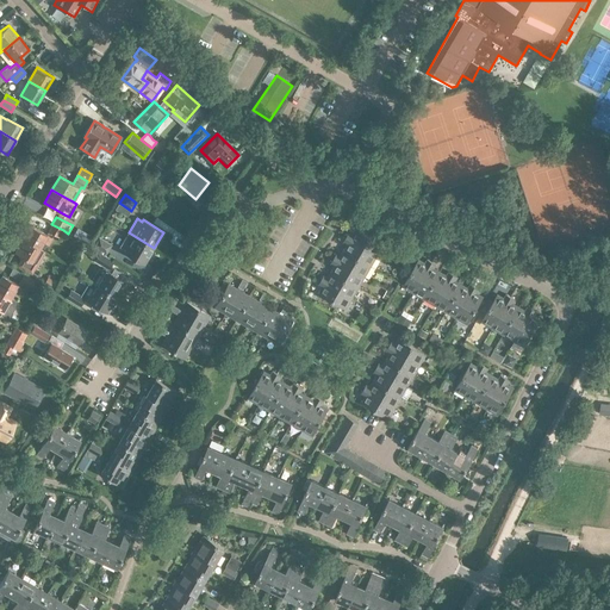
[(51,224),(48,231),(58,237),(63,230),(51,224)]
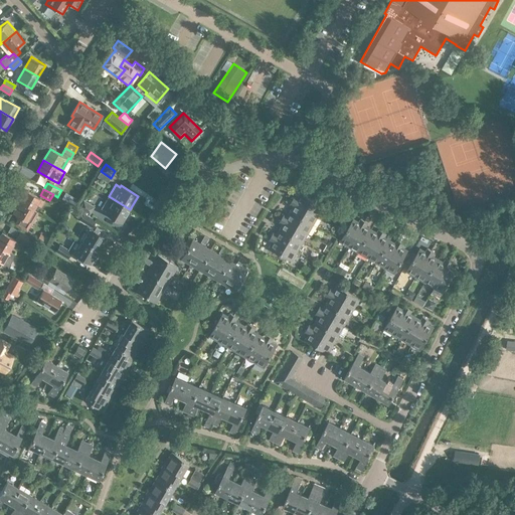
[(44,201),(40,198),(25,190),(19,201),(34,209),(37,204),(41,207),(44,201)]
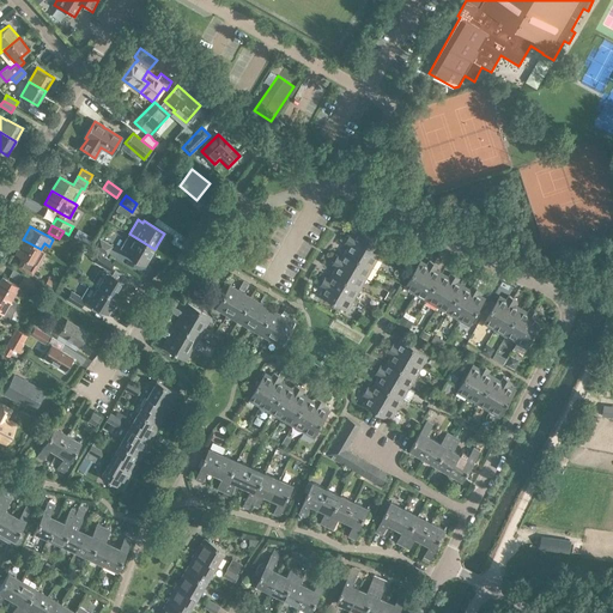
[(378,255),(384,244),(358,229),(354,236),(350,234),(347,238),(378,255)]
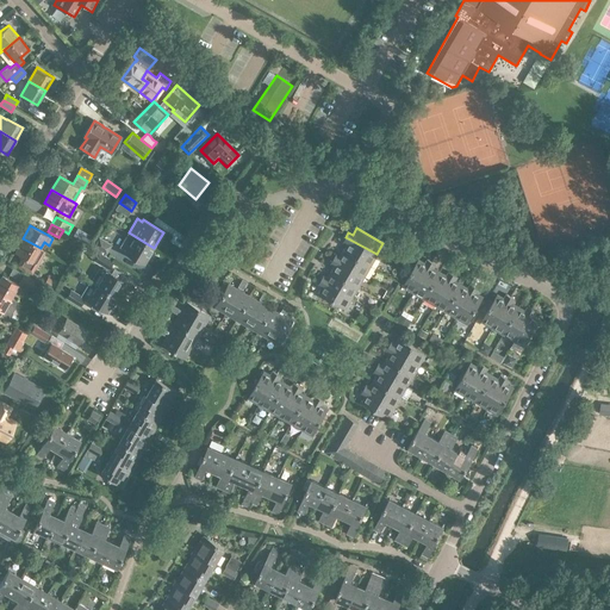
[(154,248),(129,232),(119,247),(125,250),(124,251),(144,263),(154,248)]
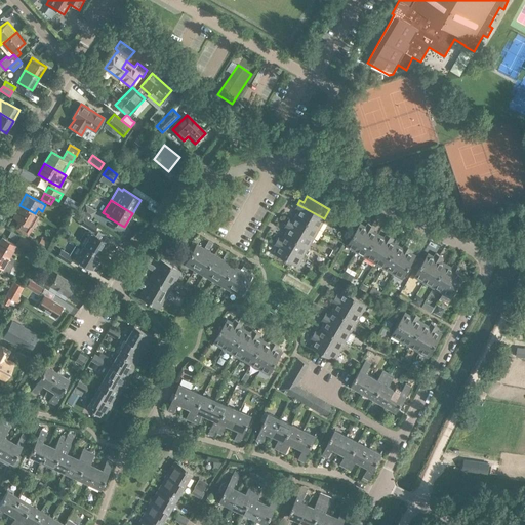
[(95,210),(85,204),(81,211),(91,217),(95,210)]
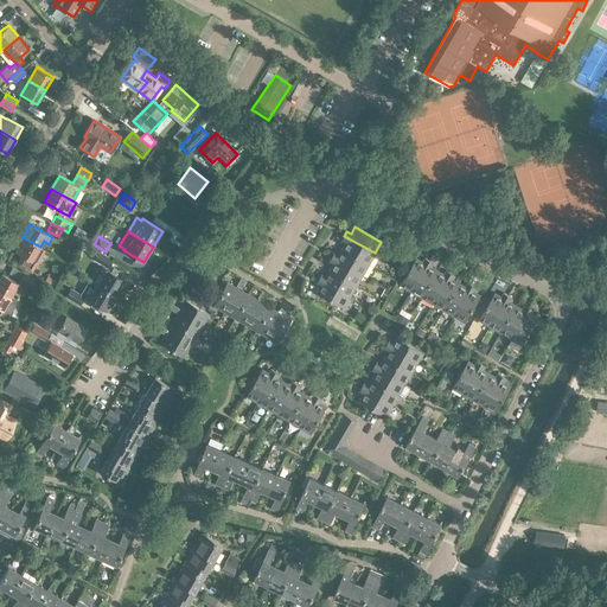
[(346,242),(343,249),(369,263),(375,253),(344,236),(342,240),(346,242)]
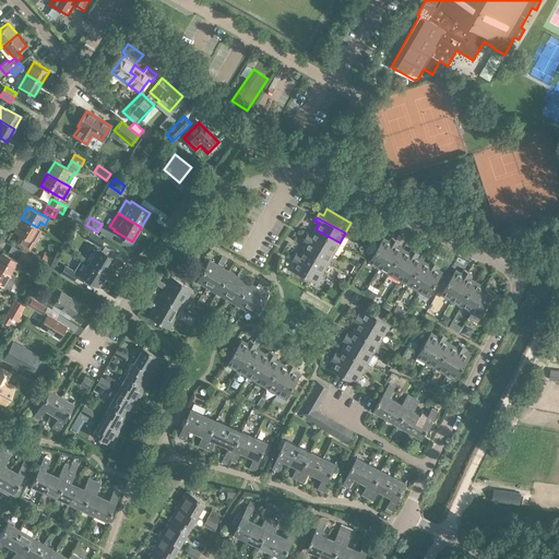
[(21,218),(13,230),(20,235),(15,244),(30,251),(42,230),(37,227),(21,218)]
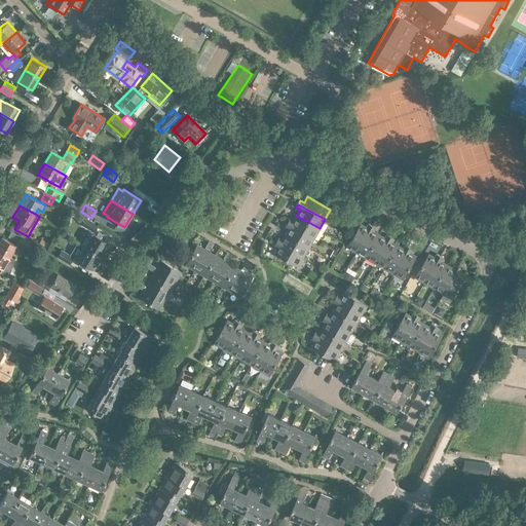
[(293,221),(290,219),(288,223),(314,237),(320,228),(297,216),(293,221)]
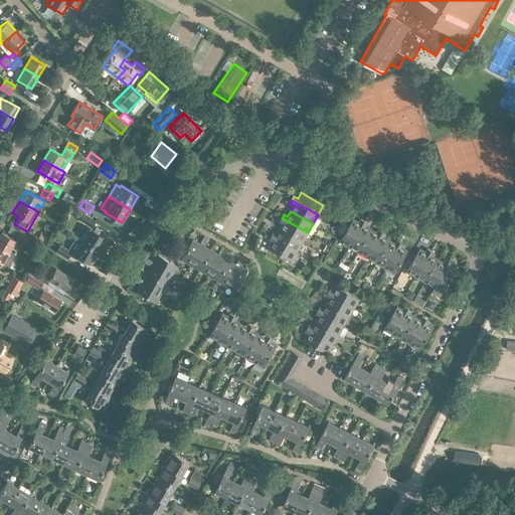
[(96,220),(84,213),(80,219),(92,226),(96,220)]
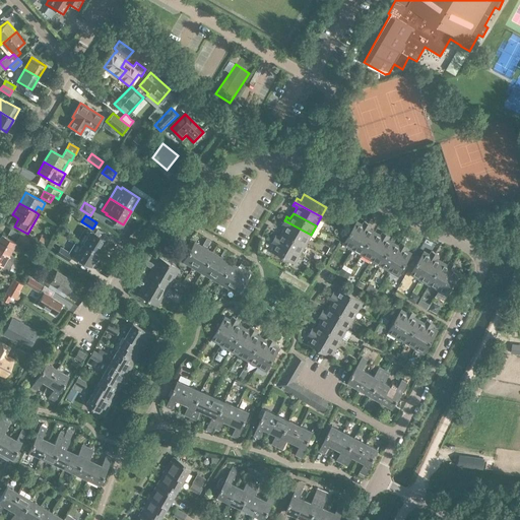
[(305,244),(311,235),(284,220),(282,223),(285,225),(282,232),(305,244)]
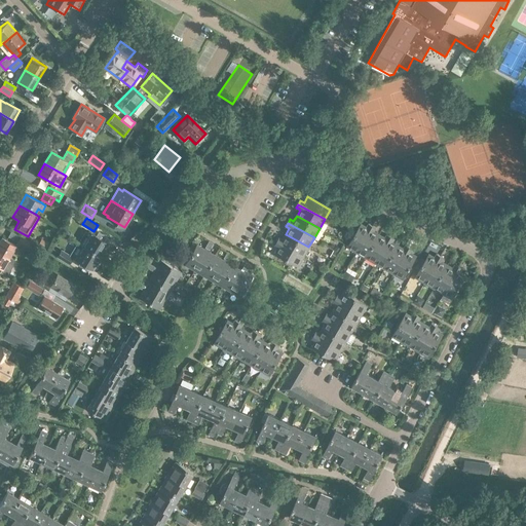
[(367,227),(361,224),(347,246),(358,252),(373,225),(369,223),(367,227)]
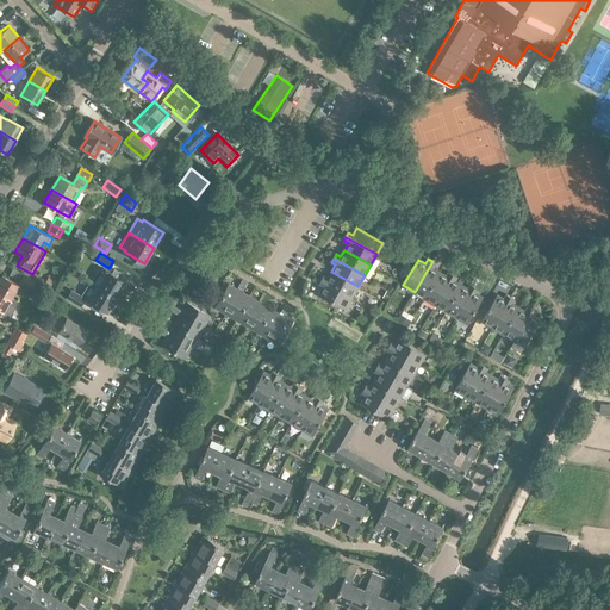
[(436,263),(433,261),(415,292),(425,298),(440,272),(434,268),(436,263)]
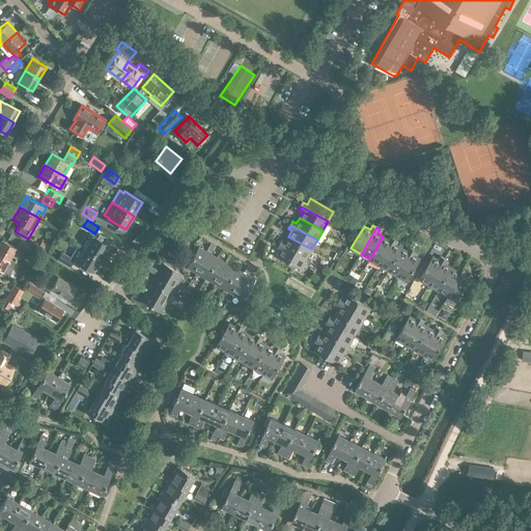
[(89,233),(89,234),(86,232),(79,244),(84,248),(102,258),(106,251),(109,245),(105,243),(108,239),(100,233),(99,234),(96,238),(89,233)]
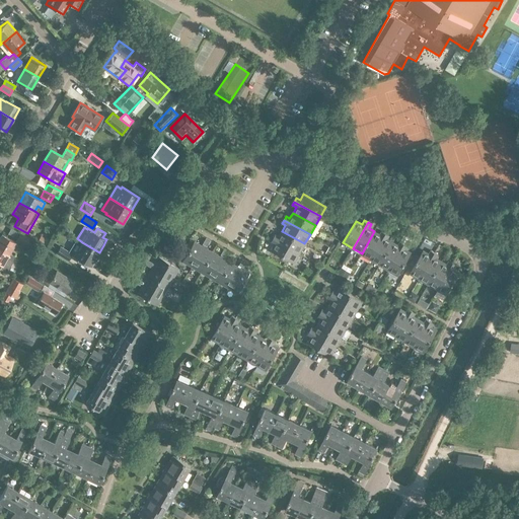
[(279,236),(276,234),(274,238),(299,252),(304,243),(282,231),(279,236)]
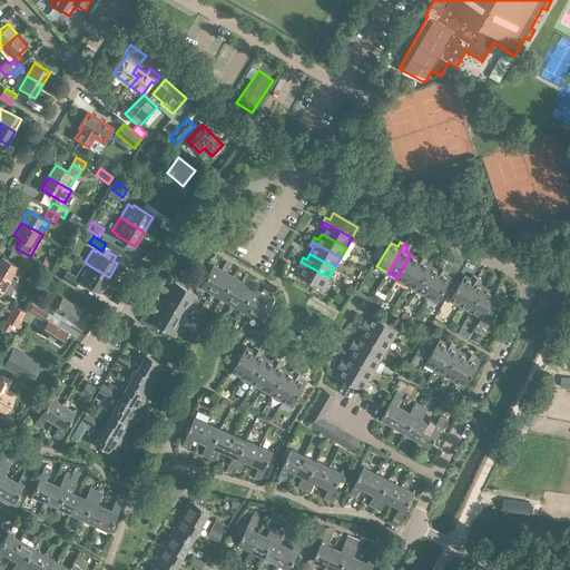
[(418,257),(411,254),(397,278),(408,284),(423,256),(420,254),(418,257)]
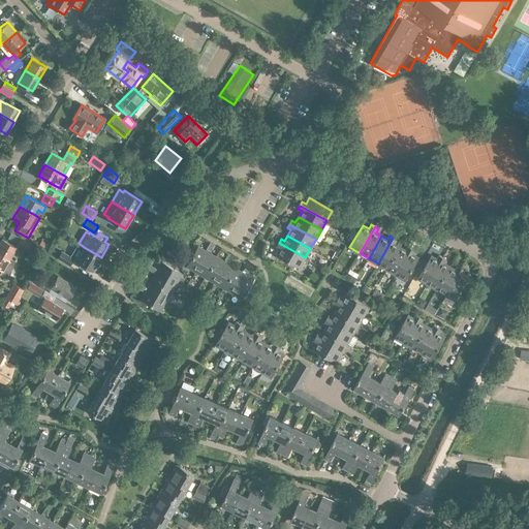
[(34,244),(21,237),(17,244),(30,252),(34,244)]
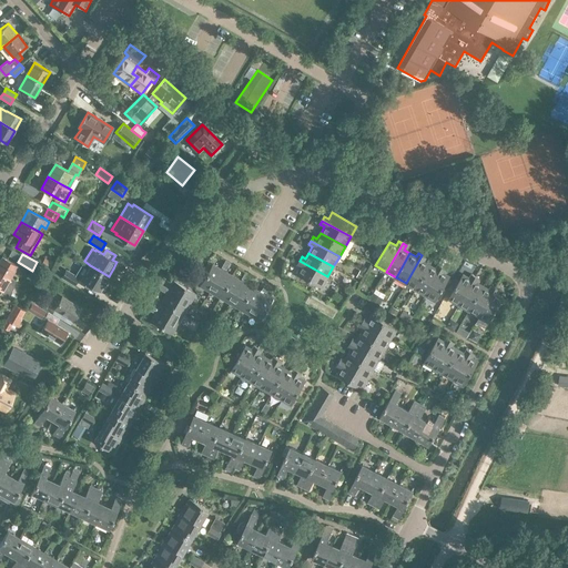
[(0,256),(0,271),(10,277),(18,265),(1,255),(0,256)]
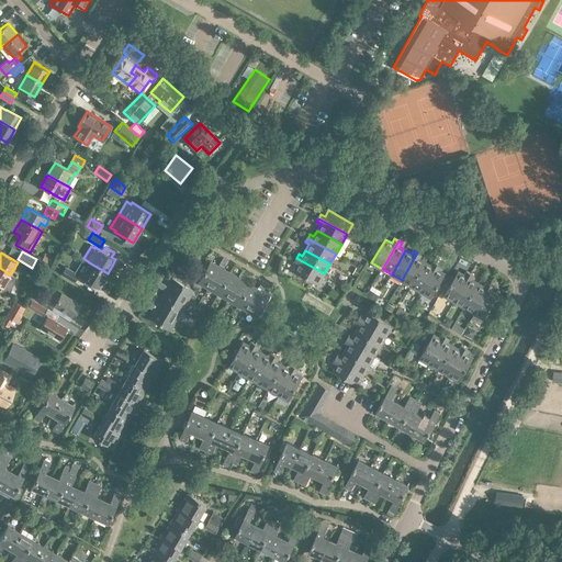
[(402,280),(411,285),(425,262),(419,259),(422,255),(417,253),(402,280)]
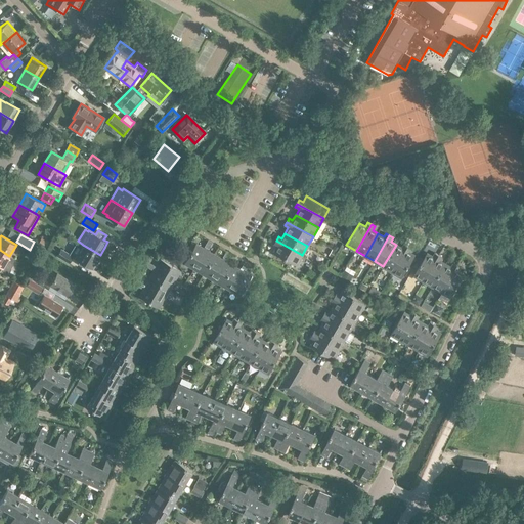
[(49,243),(41,237),(37,245),(45,250),(49,243)]
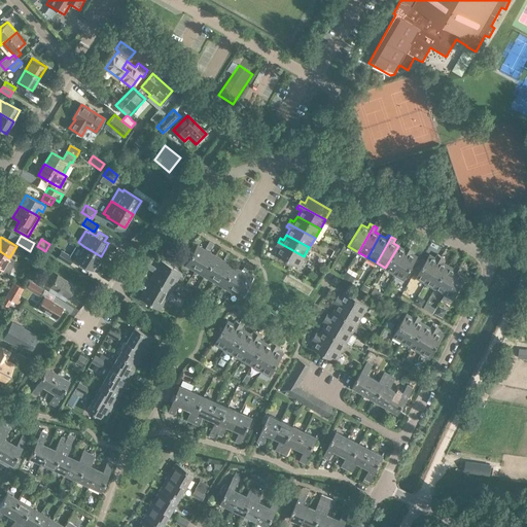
[(300,264),(304,256),(278,242),(276,245),(279,247),(276,253),(299,267),(300,264)]
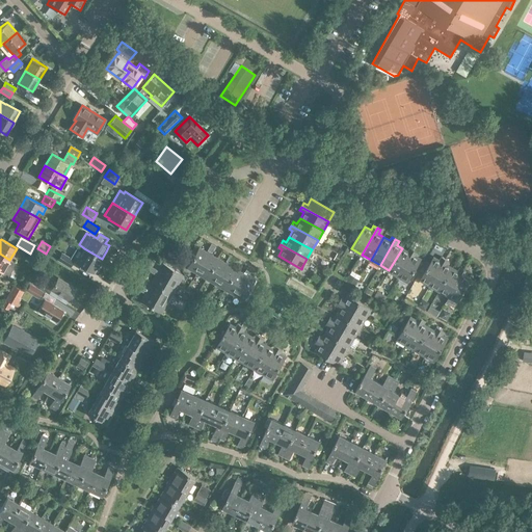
[(198,247),(188,266),(187,268),(196,273),(208,254),(198,247)]
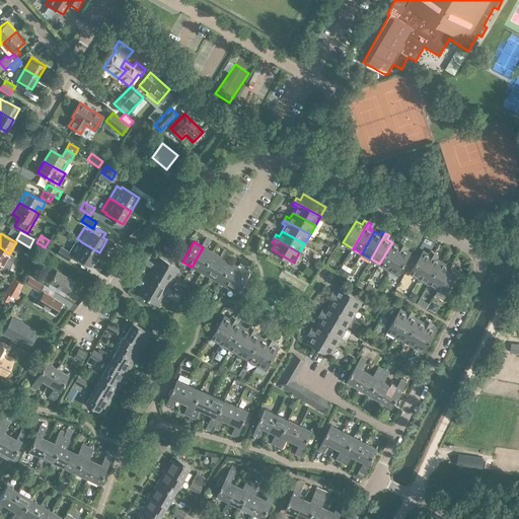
[(379,264),(388,269),(403,243),(400,241),(398,245),(392,242),(379,264)]
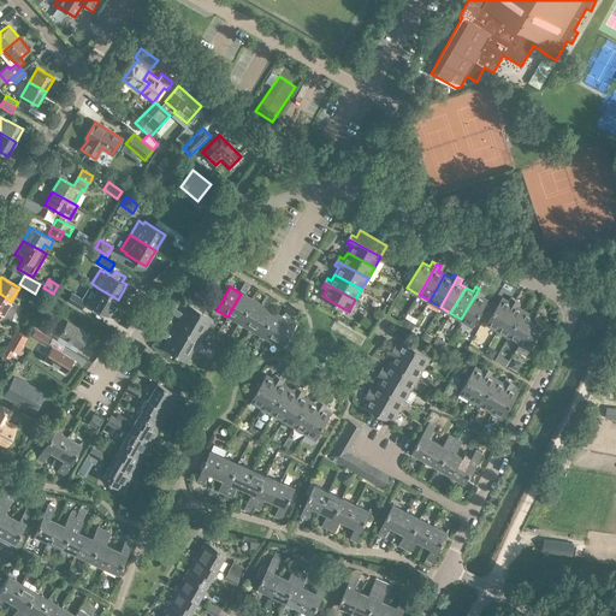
[(118,300),(98,288),(88,303),(108,315),(112,308),(113,308),(118,300)]
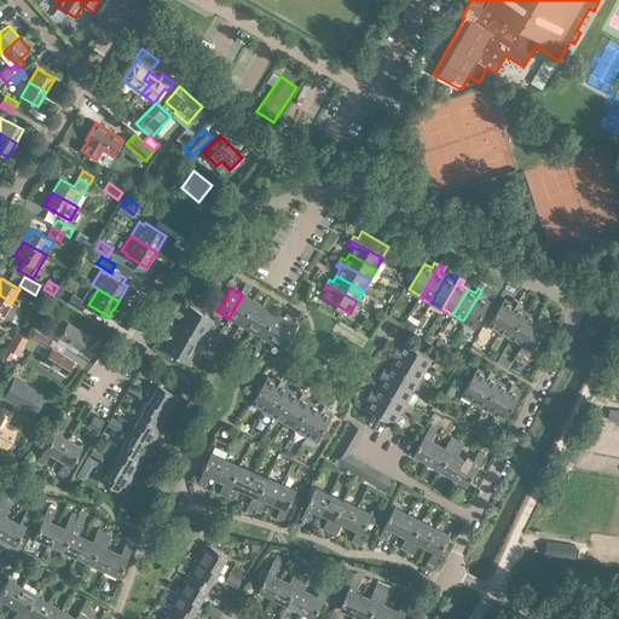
[(484,298),(486,293),(481,290),(463,320),(475,328),(490,301),(484,298)]
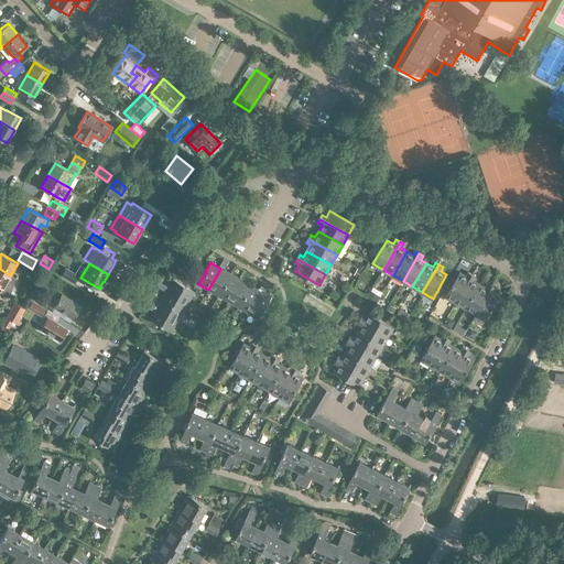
[(78,275),(65,268),(62,274),(74,282),(78,275)]
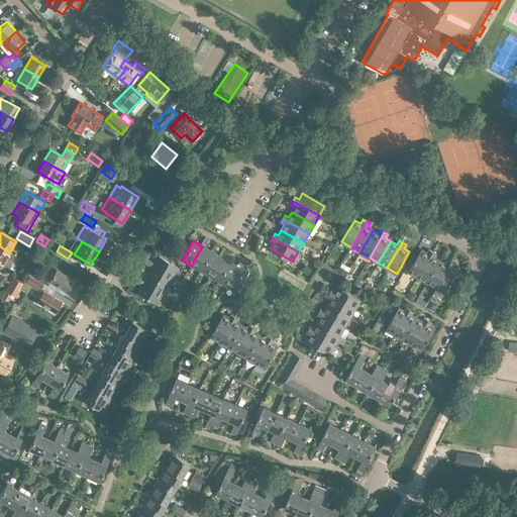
[(0,246),(0,267),(6,272),(13,260),(12,260),(14,255),(9,252),(0,246)]
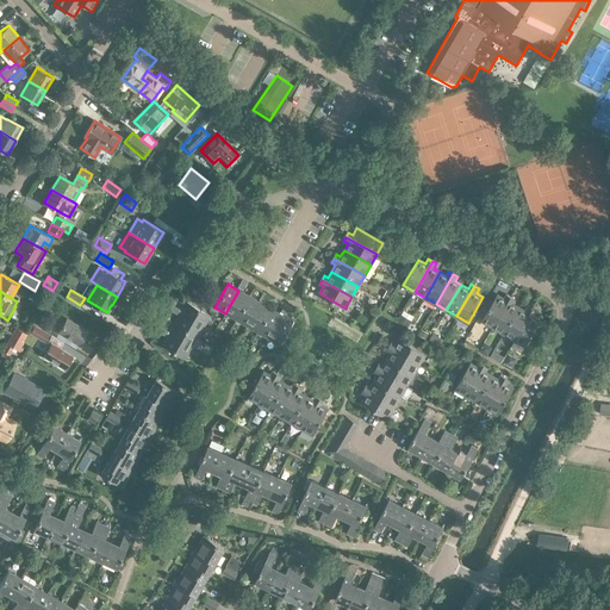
[(225,313),(236,321),(250,297),(238,291),(225,313)]
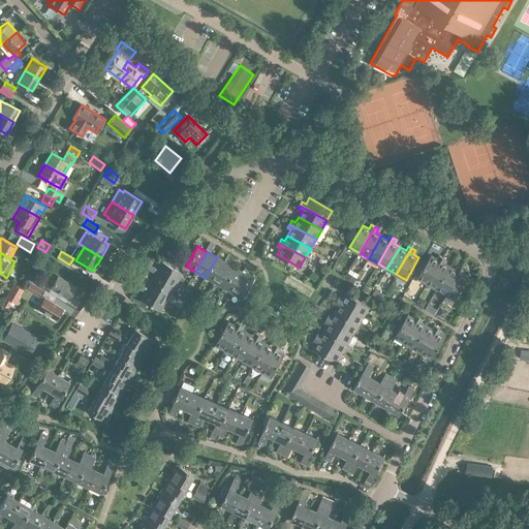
[(432,255),(426,265),(418,278),(428,283),(443,257),(439,254),(437,258),(432,255)]
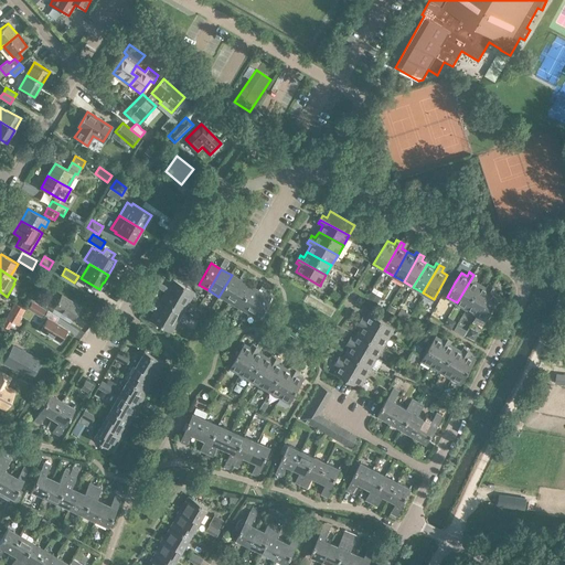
[(228,302),(241,280),(232,275),(219,297),(228,302)]
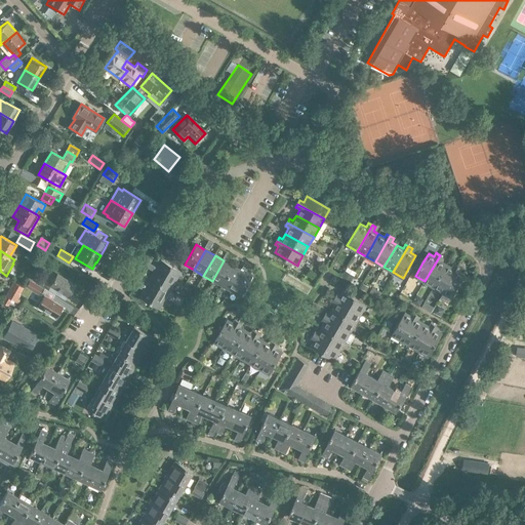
[(425,281),(434,287),(447,265),(441,261),(443,257),(440,255),(425,281)]
